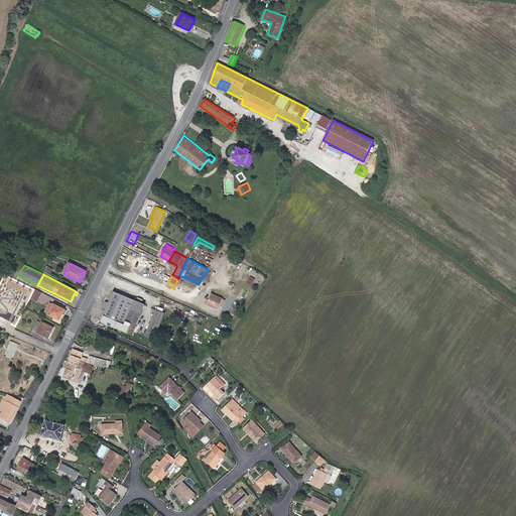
[(251,286),(255,278),(250,276),(247,283),(251,286)]
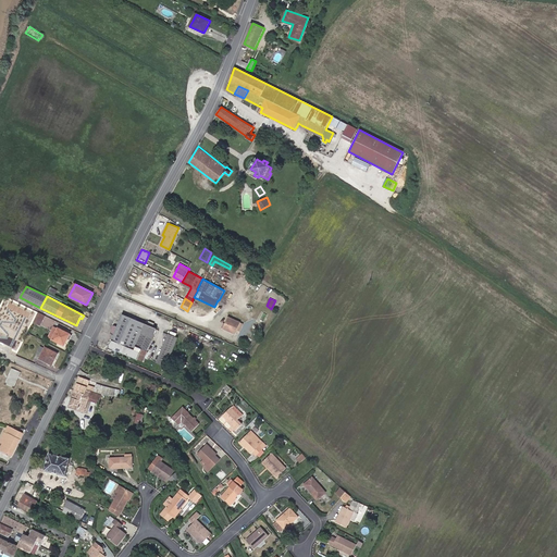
[(46,317),(38,312),(34,323),(41,326),(46,317)]
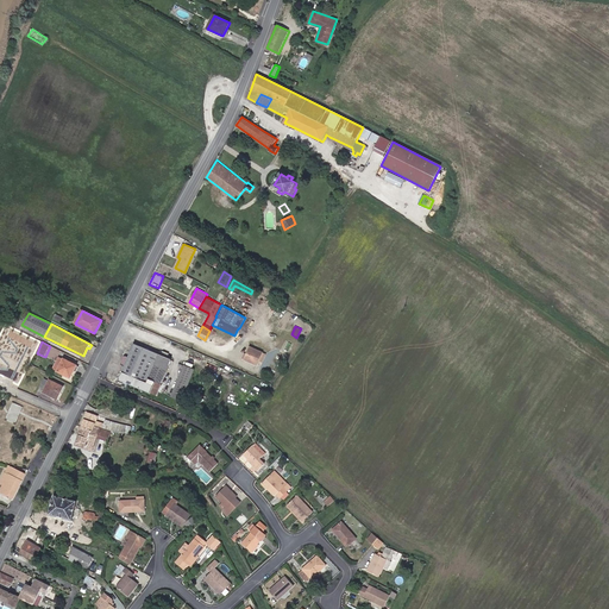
[(125,356),(124,356),(121,363),(121,364),(125,365),(119,380),(151,393),(152,389),(158,391),(171,359),(135,344),(129,357),(125,356)]
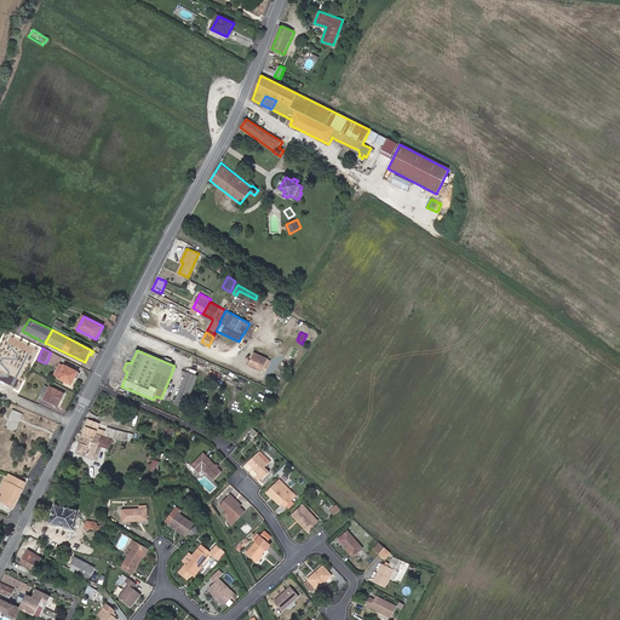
[(262,371),(263,367),(265,363),(268,365),(270,360),(254,352),(251,362),(248,366),(262,371)]
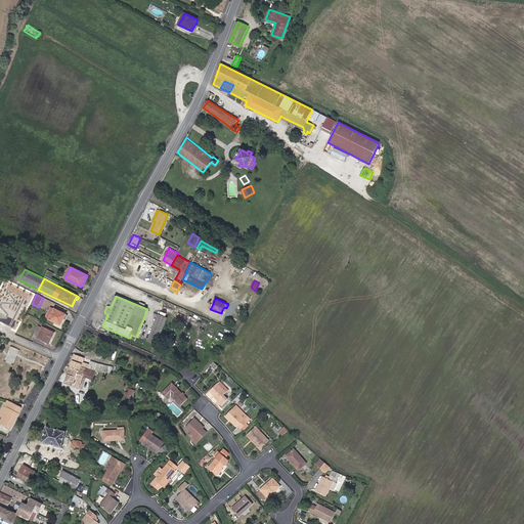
[(46,318),(49,319),(55,309),(51,307),(46,318)]
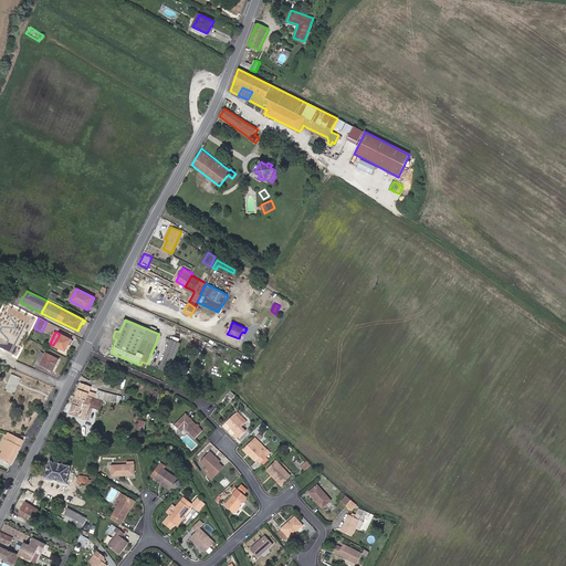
[(60,334),(53,345),(65,350),(69,345),(71,346),(73,341),(60,334)]
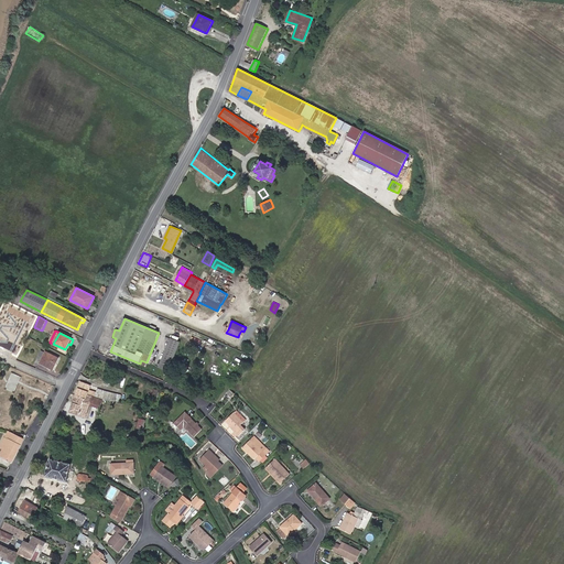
[(166,370),(180,342),(172,338),(159,367),(166,370)]
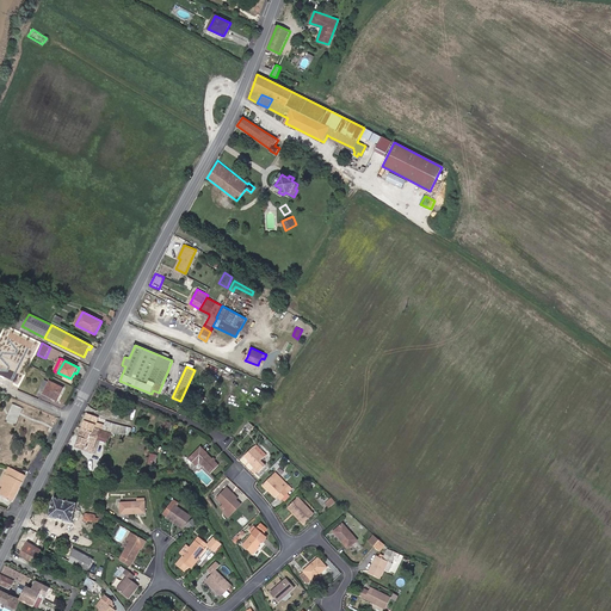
[(57,400),(63,388),(50,381),(50,382),(45,380),(41,388),(45,390),(45,393),(53,396),(51,397),(57,400)]
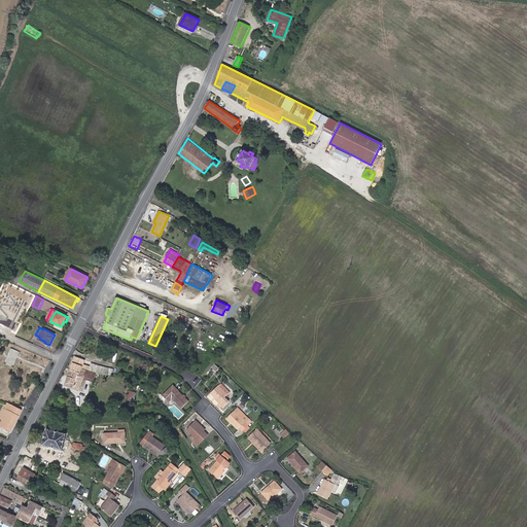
[(21,352),(11,348),(4,363),(14,367),(21,352)]
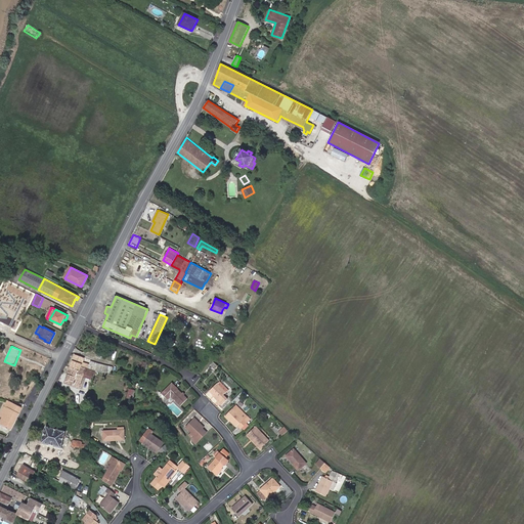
[(85,358),(75,354),(72,360),(64,382),(80,388),(83,377),(93,380),(96,372),(106,373),(107,373),(111,373),(113,366),(110,366),(91,360),(89,364),(83,362),(85,358)]
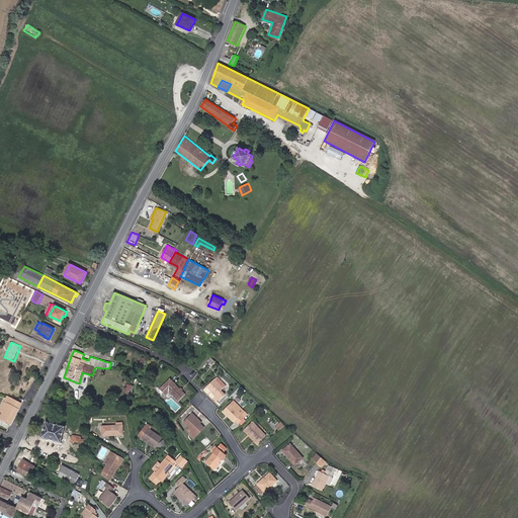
[(214,378),(206,387),(216,396),(214,397),(220,401),(226,395),(222,390),(226,385),(218,376),(216,379),(214,378)]
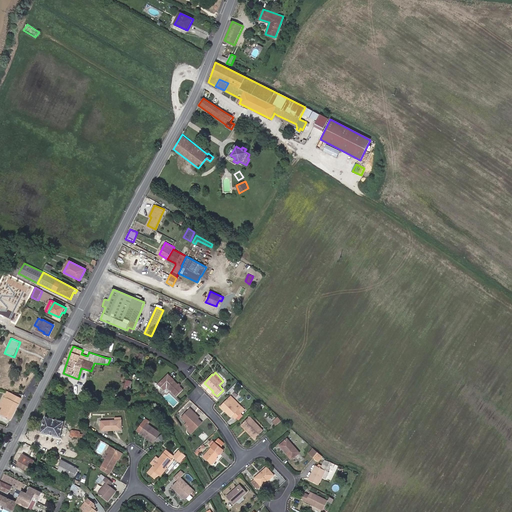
[(176,397),(183,389),(168,375),(158,384),(164,390),(166,388),(176,397)]
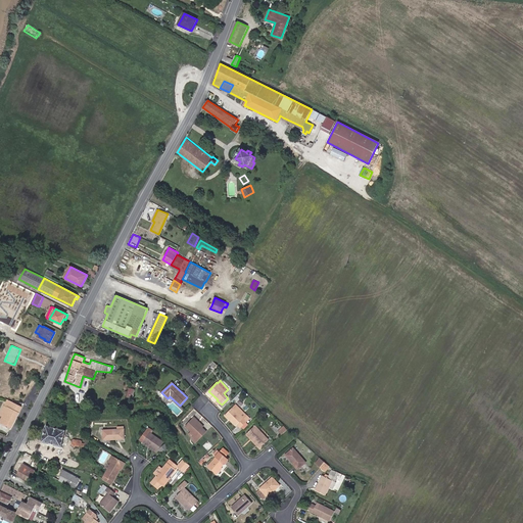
[(0,414),(0,415),(3,417),(10,401),(7,400),(0,414)]
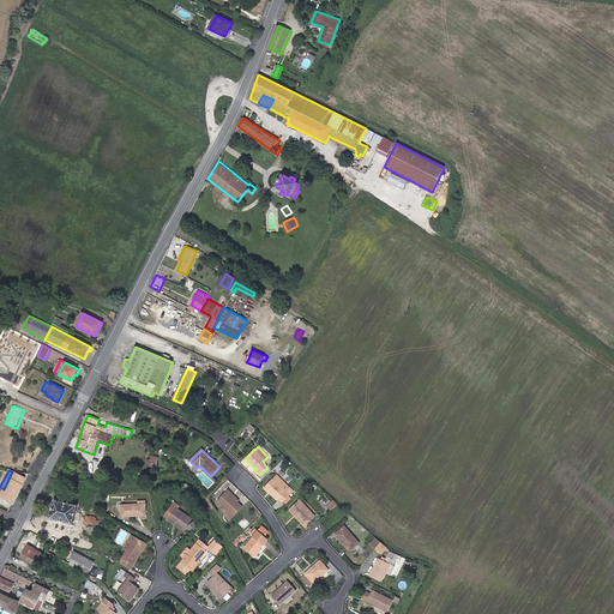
[(12,471),(4,489),(0,495),(13,501),(25,477),(12,471)]
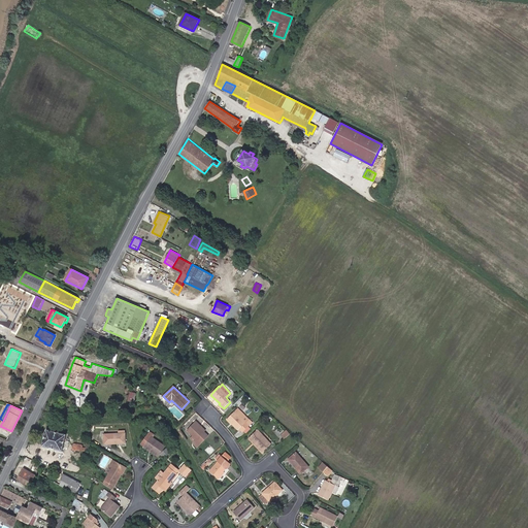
[(238,408),(227,419),(238,430),(239,428),(243,432),(250,426),(245,422),(249,419),(238,408)]
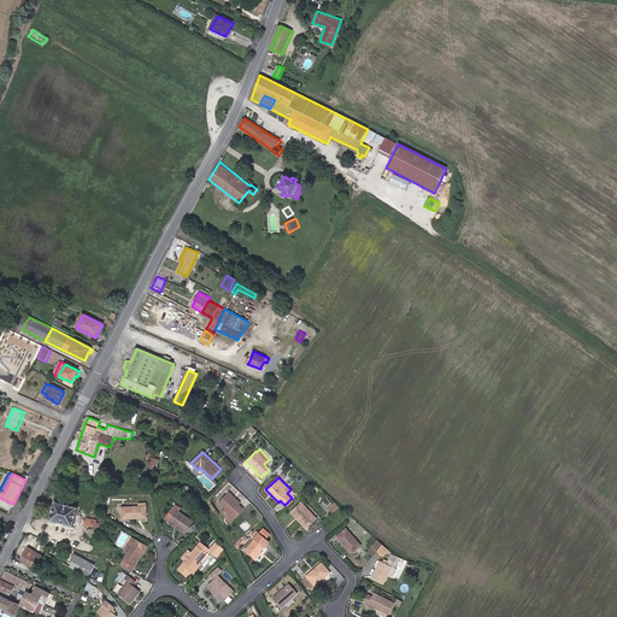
[(229,492),(228,493),(239,504),(241,503),(229,492)]
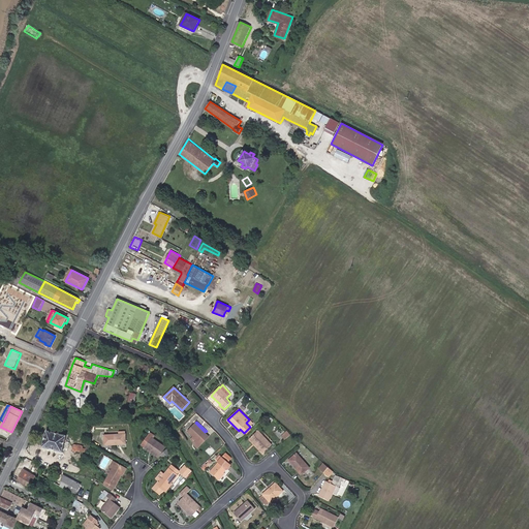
[(187,431),(193,436),(197,440),(194,443),(193,444),(196,448),(205,440),(200,436),(205,432),(195,423),(187,431)]
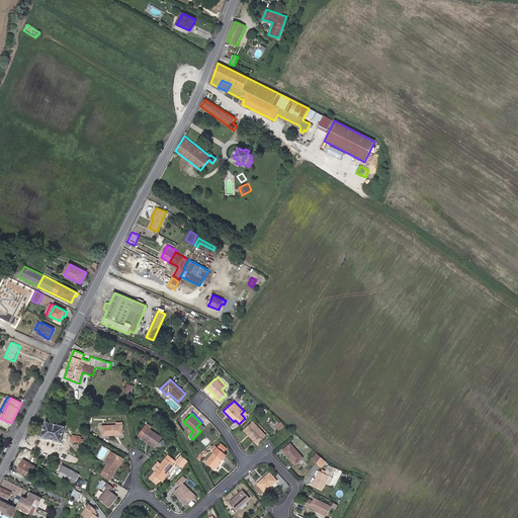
[(274,429),(276,428),(275,427),(279,424),(275,419),(269,424),(274,429)]
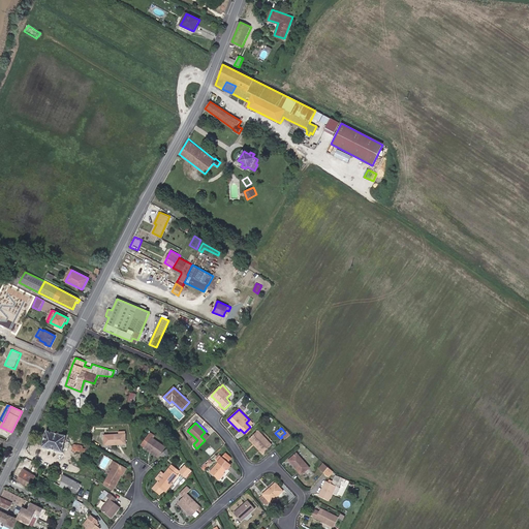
[(66,436),(47,431),(42,446),(62,452),(66,436)]
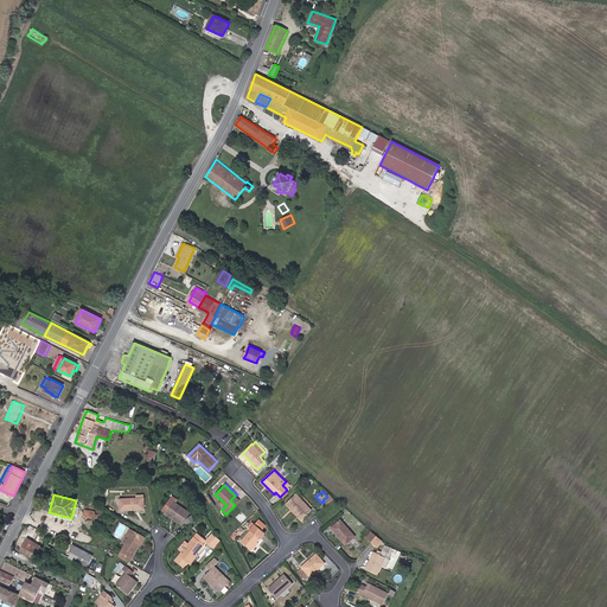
[(144,494),(138,494),(138,498),(135,498),(120,499),(120,510),(135,510),(135,508),(145,508),(144,494)]
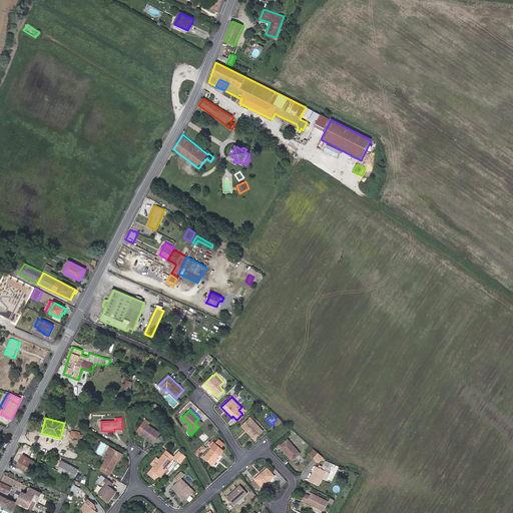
[(264,431),(250,418),(241,425),(254,439),(257,437),(259,439),(261,437),(259,436),(264,431)]
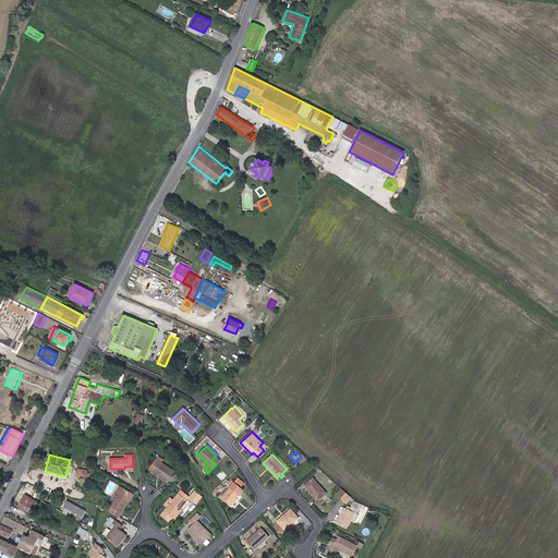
[(301,464),(306,459),(303,455),(301,457),(296,460),(298,461),(301,464)]
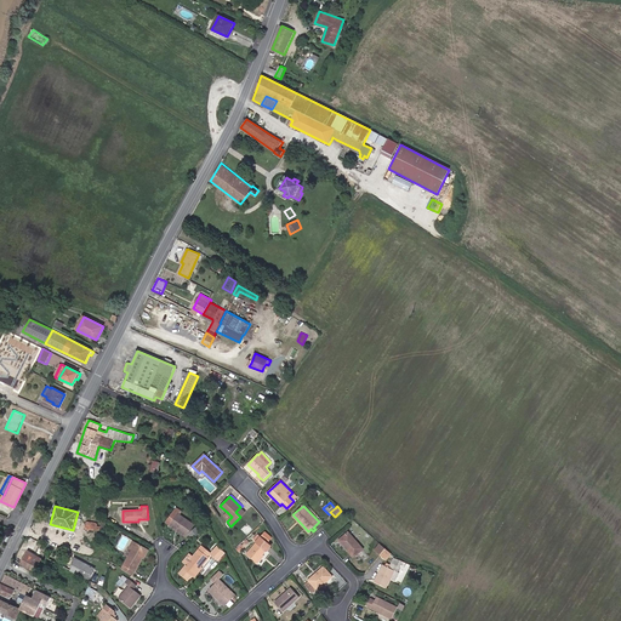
[(171,525),(187,535),(194,525),(180,516),(182,512),(177,508),(167,523),(171,525)]
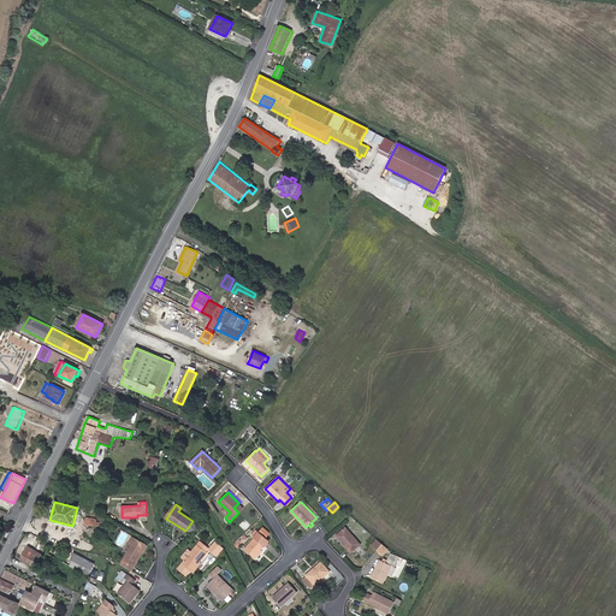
[(184,533),(185,531),(170,521),(169,522),(184,533)]
